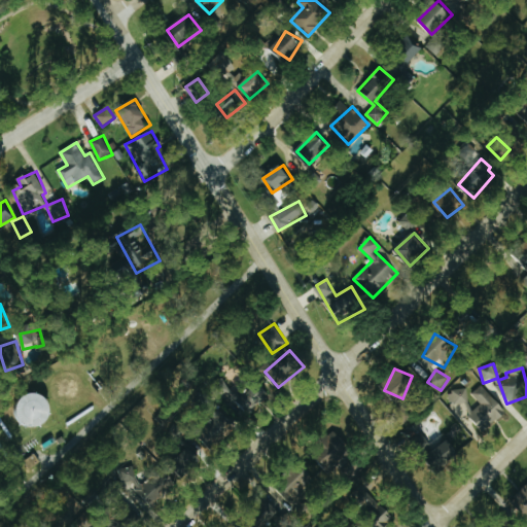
[(230,396),(253,413),(265,396),(241,381),(230,396)]
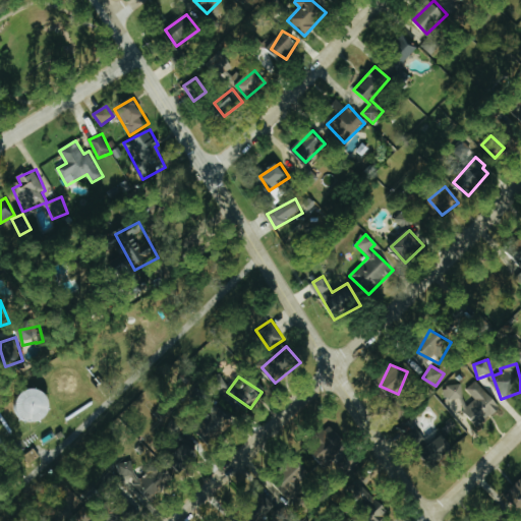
[(502,408),(477,381),(467,389),(477,400),(464,411),(479,427),(502,408)]
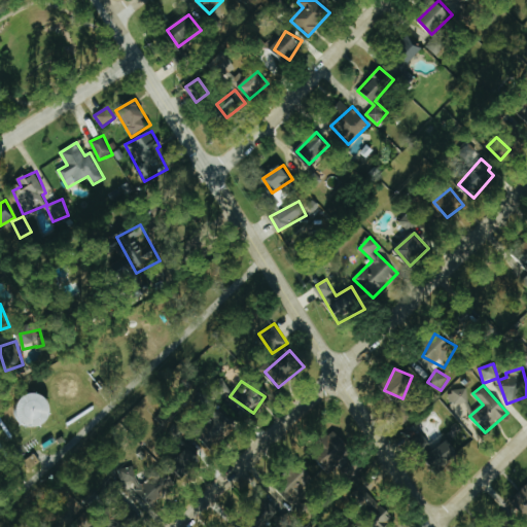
[(451,392),(453,405),(470,401),(467,388),(451,392)]
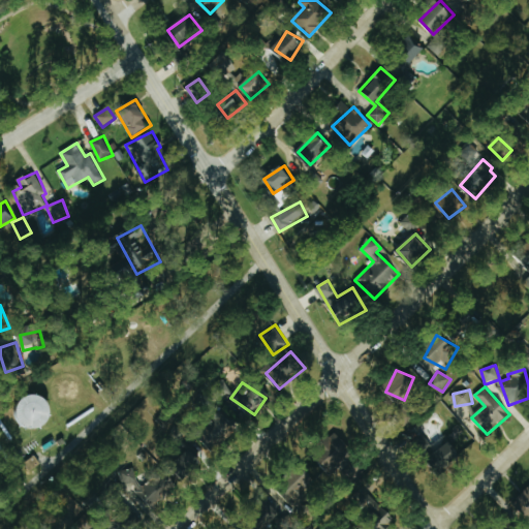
[(18,425),(51,430),(55,399),(22,394),(18,425)]
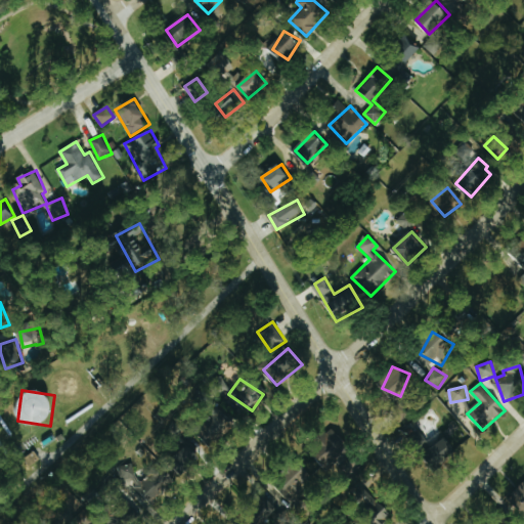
[(348,439),(333,430),(315,459),(332,468),(348,439)]
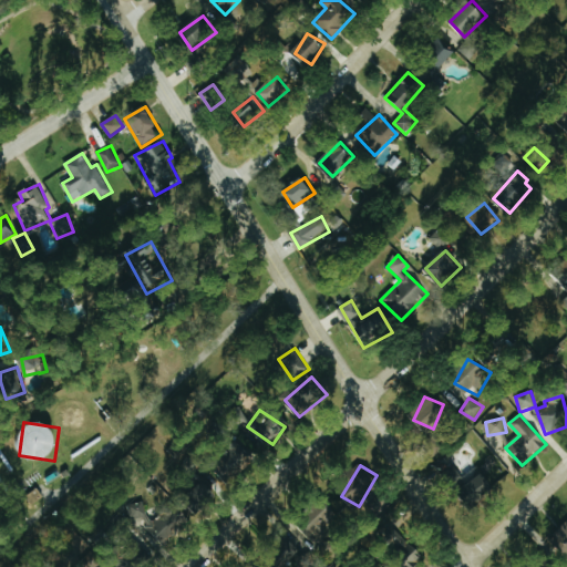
[(482,472),(463,492),(478,506),(497,485),(482,472)]
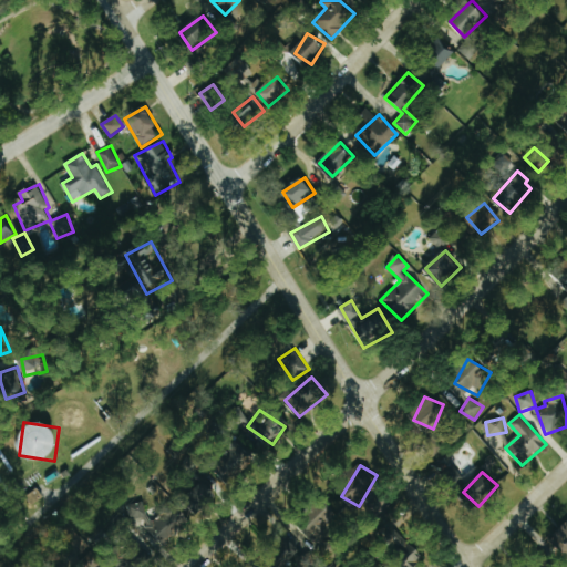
[(138,531),(146,526),(161,545),(183,528),(169,511),(155,522),(140,501),(124,513),(138,531)]
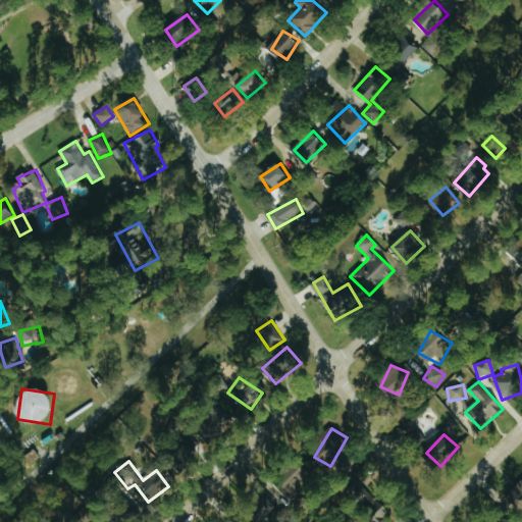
[(521,507),(521,479),(507,500),(520,510),(521,507)]
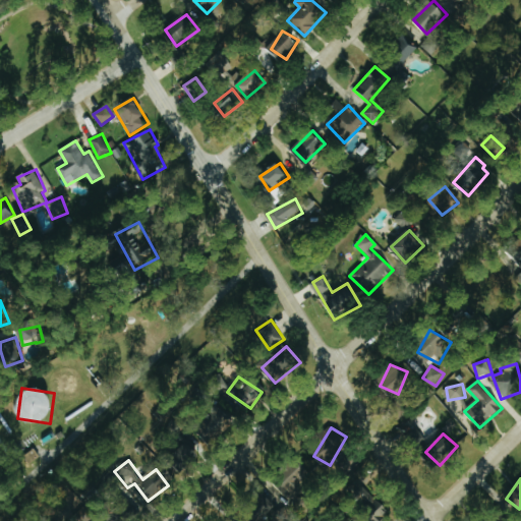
[(355,497),(379,520),(389,511),(366,486),(355,497)]
